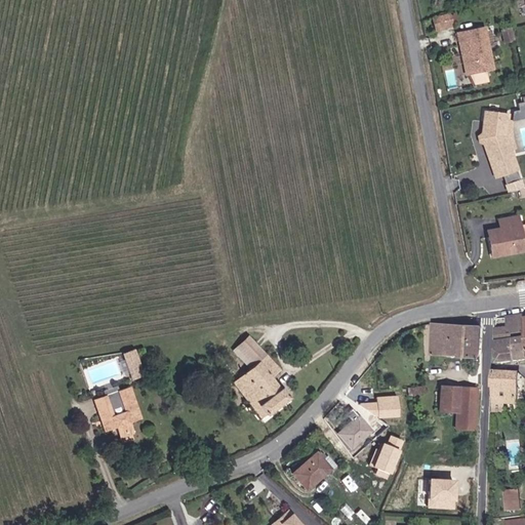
[(456,12),(432,15),(434,29),(459,25),(456,12)]
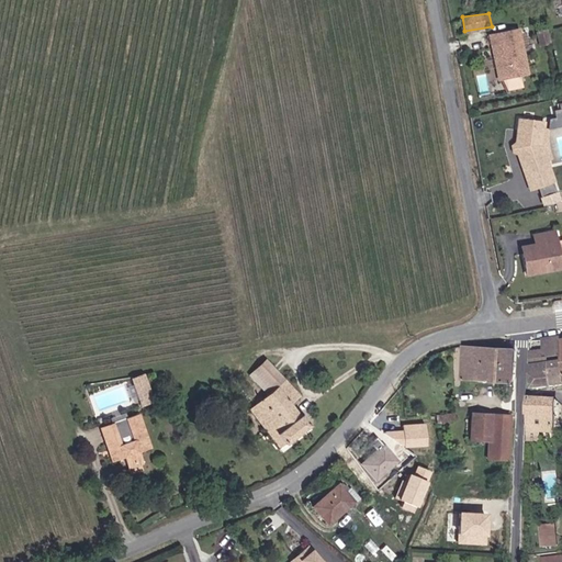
[(523,29),(492,34),(499,80),(530,75),(523,29)]
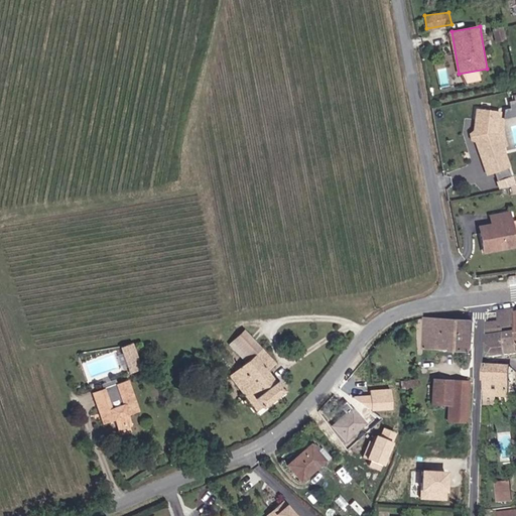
[(515,99),(505,100),(506,116),(515,115),(515,99)]
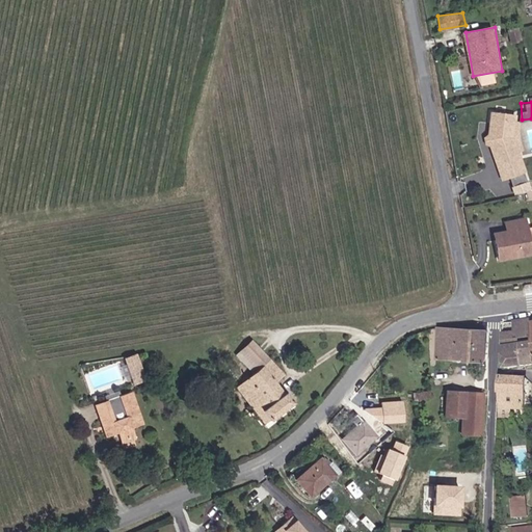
[(517,115),(491,112),(487,140),(503,180),(531,173),(517,142),(517,115)]
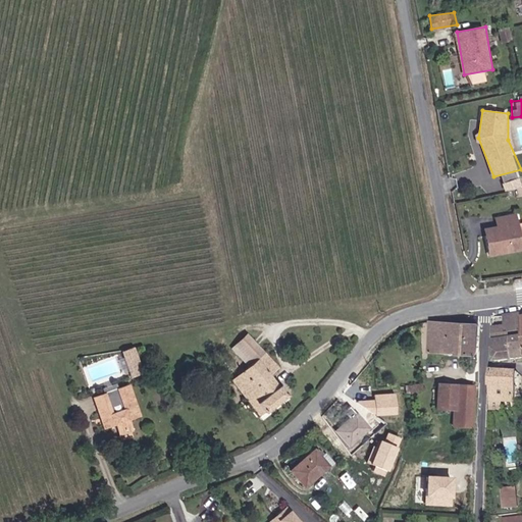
[(497,226),(484,227),(489,256),(521,249),(521,229),(517,213),(496,218),(497,226)]
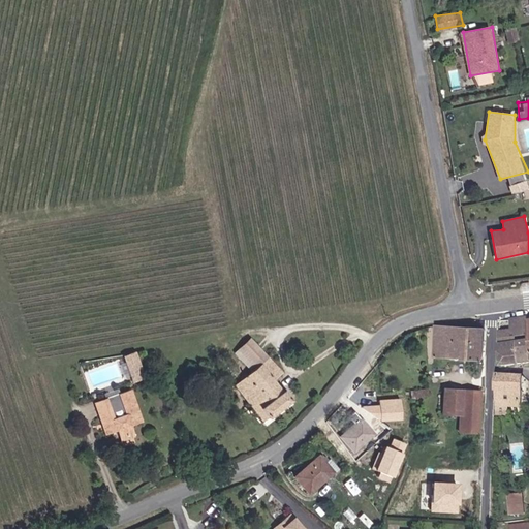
[(514,330),(502,332),(505,368),(528,365),(528,316),(512,320),(514,330)]
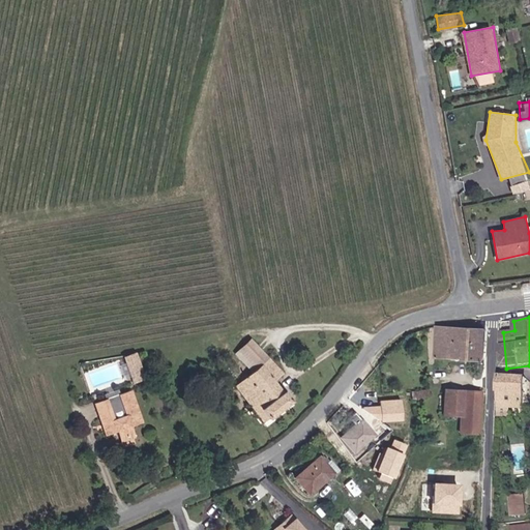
[(489,327),(438,325),(437,357),(488,359),(489,327)]
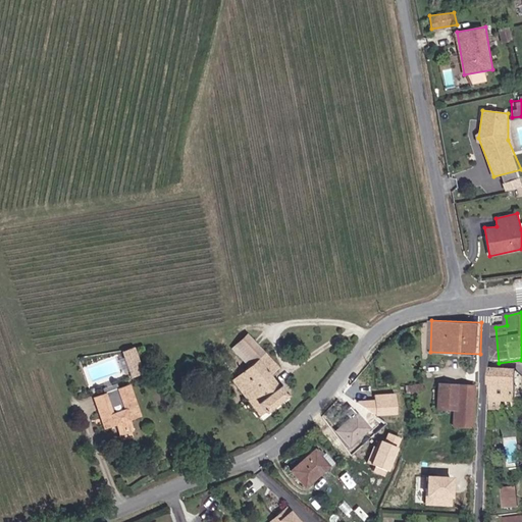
[(251,332),(235,345),(251,365),(232,381),(261,416),(290,395),(272,375),(280,367),(251,332)]
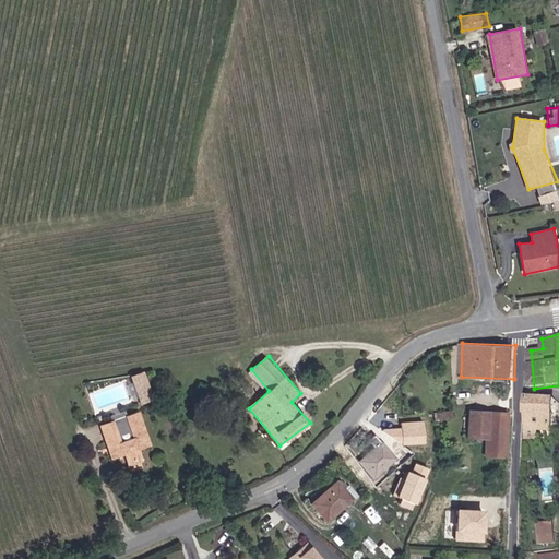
[(144,372),(133,376),(142,404),(156,399),(144,372)]
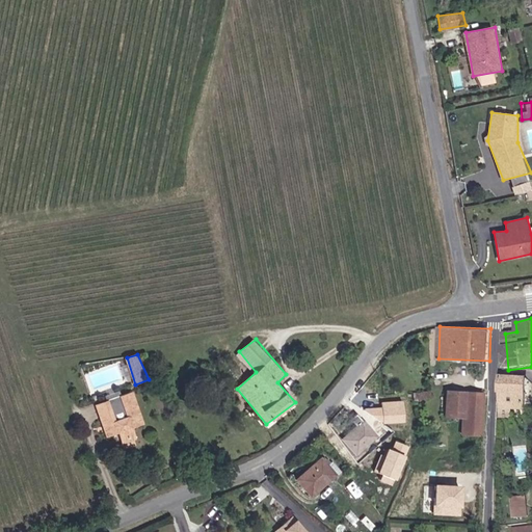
[(531,378),(505,375),(503,409),(528,410),(531,378)]
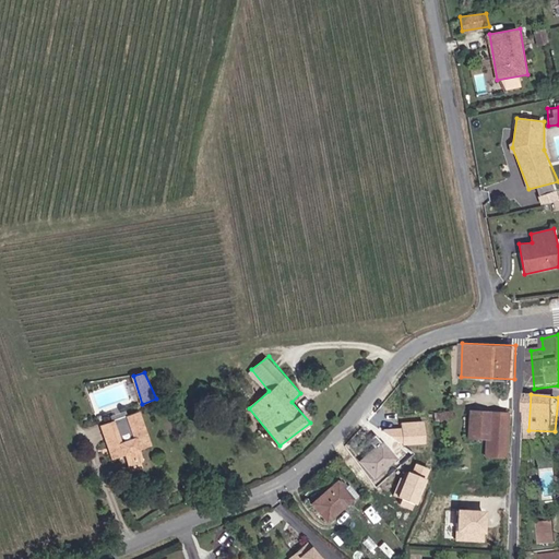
[(510,411),(470,409),(468,437),(487,438),(485,455),(508,458),(510,411)]
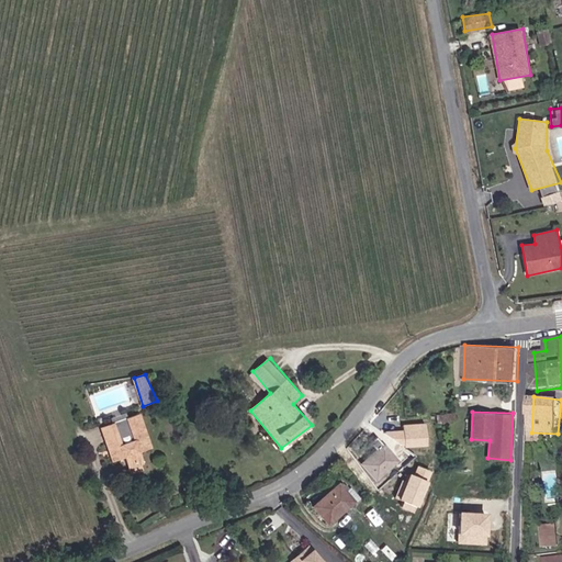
[(115,423),(101,427),(113,459),(125,456),(130,470),(145,464),(141,453),(154,449),(141,414),(126,419),(134,440),(123,445),(115,423)]
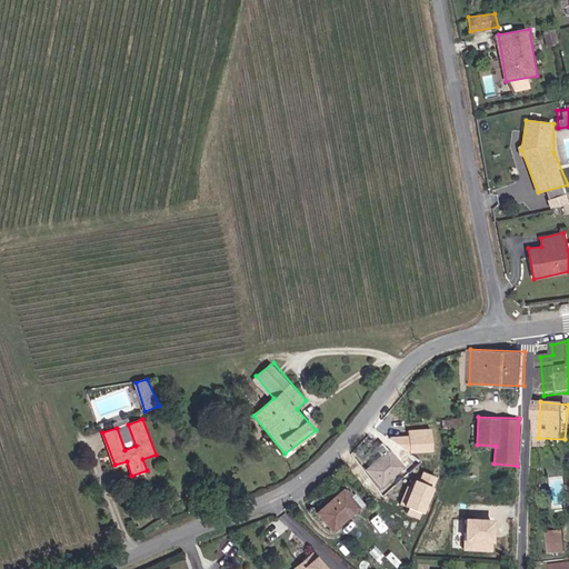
[(435,435),(410,435),(410,452),(435,451),(435,435)]
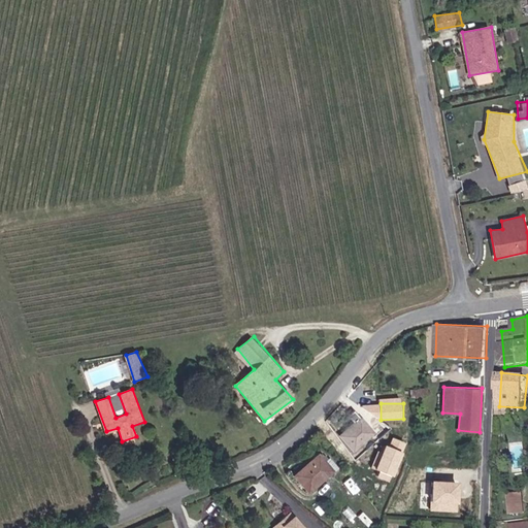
[(376,431),(360,415),(338,434),(355,453),(376,431)]
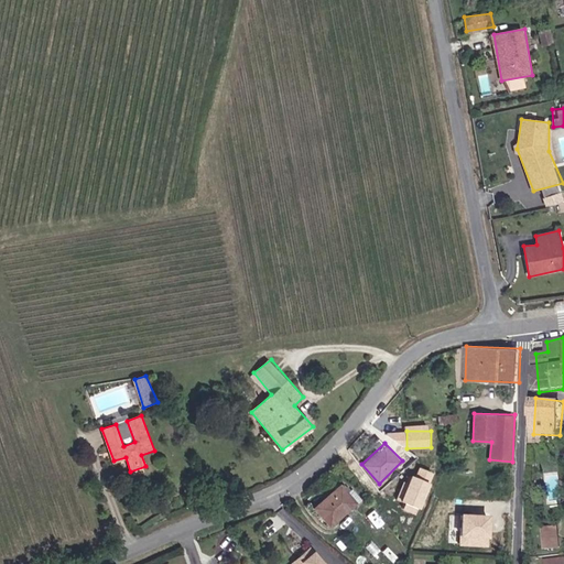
[(342,484),(314,507),(331,527),(357,502),(342,484)]
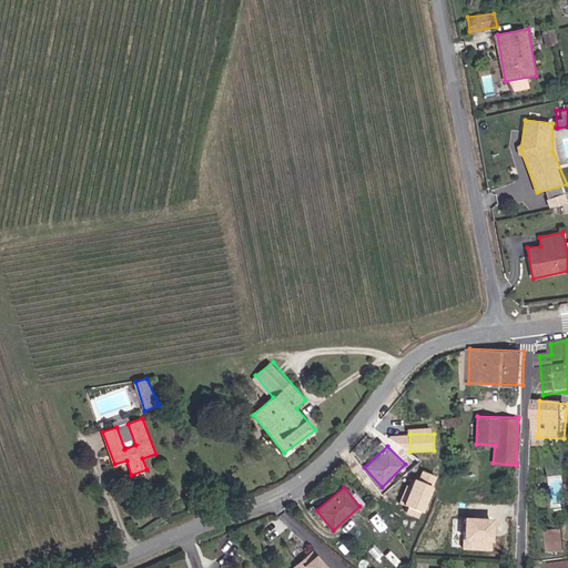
[(549,554),(563,551),(559,529),(547,530),(549,554)]
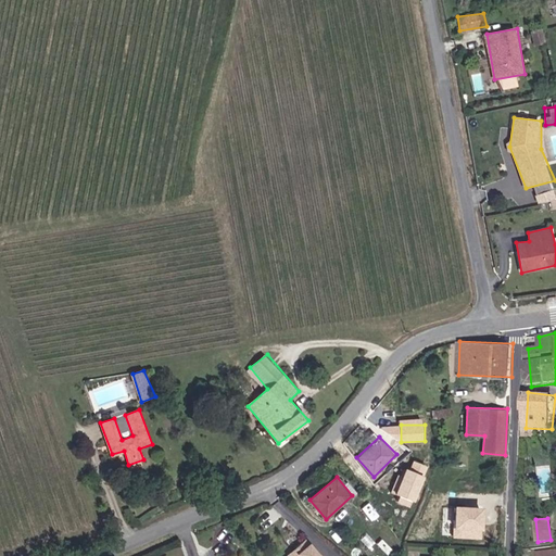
[(321,555),(306,539),(288,555),(321,555)]
